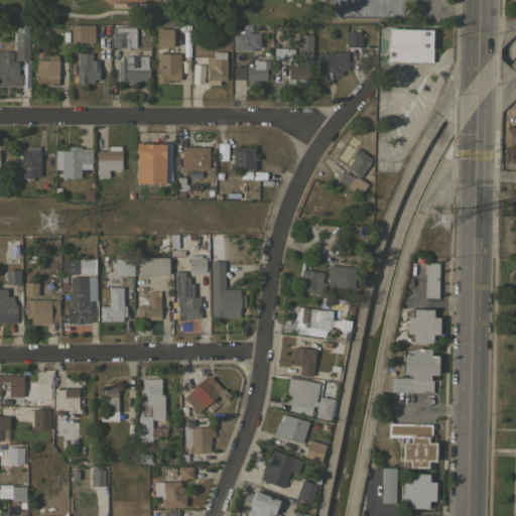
[(93,24),(93,41),(78,41),(78,40),(71,40),(71,24),(93,24)]
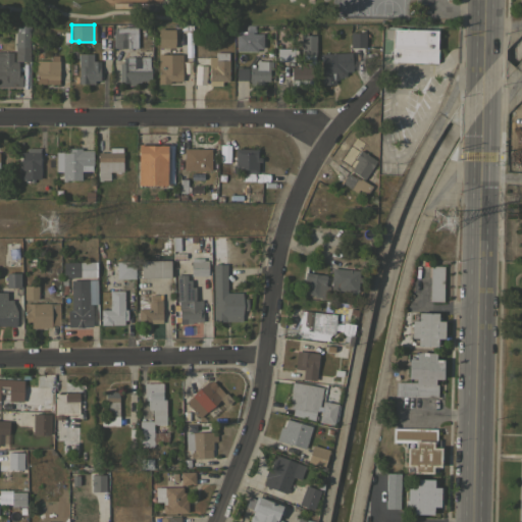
[(137,48),(126,48),(126,49),(124,49),(124,48),(112,47),(112,33),(113,33),(113,28),(115,28),(115,27),(137,28),(137,33),(137,48)]
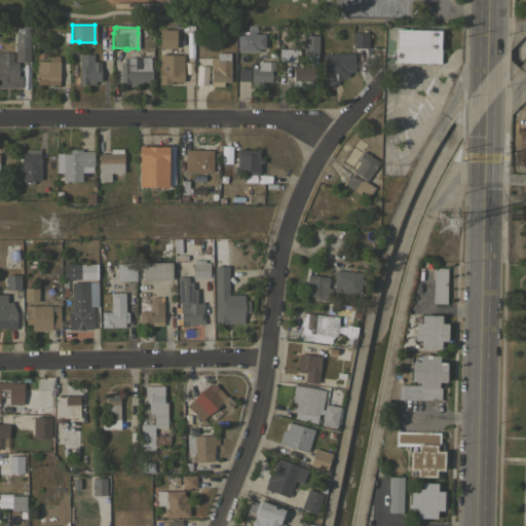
[(440,64),(382,61),(383,28),(389,28),(389,27),(403,27),(403,28),(435,30),(435,28),(441,29),(440,64)]
